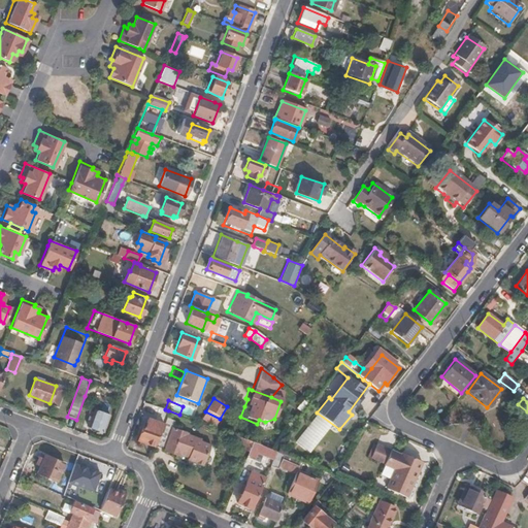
[(100,432),(106,415),(93,410),(87,428),(100,432)]
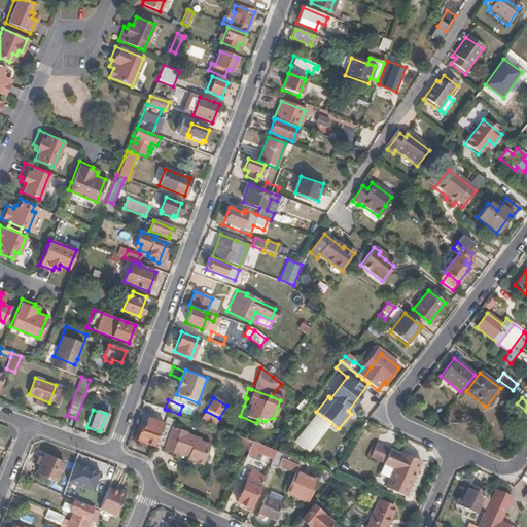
[(163,426),(163,425),(146,419),(143,426),(142,425),(137,436),(144,440),(143,442),(152,446),(153,443),(155,445),(163,426)]
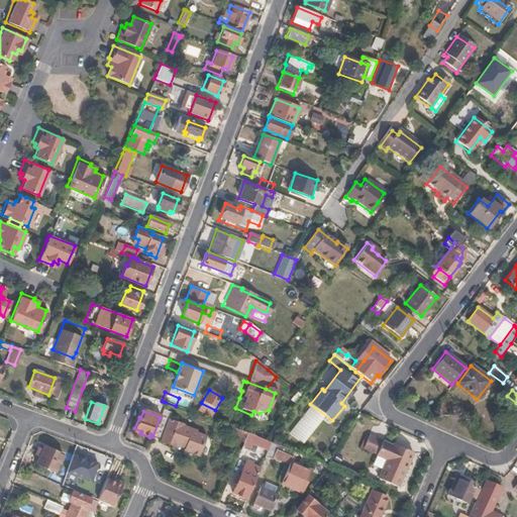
[(183,427),(184,426),(169,420),(168,421),(160,418),(152,436),(152,437),(161,440),(161,441),(176,447),(176,446),(181,434),(183,427)]
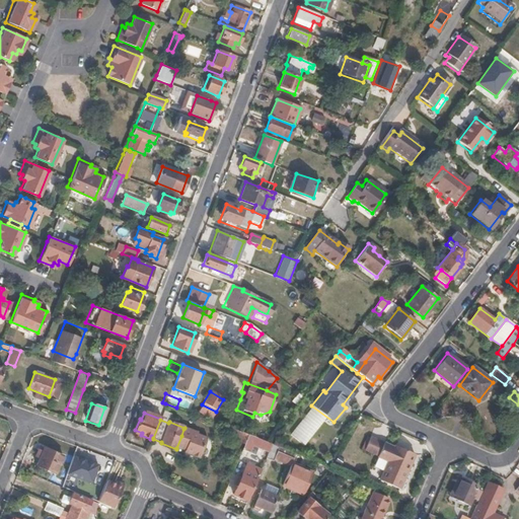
[(248,435),(230,428),(229,428),(227,433),(241,439),(239,443),(243,445),(248,435)]
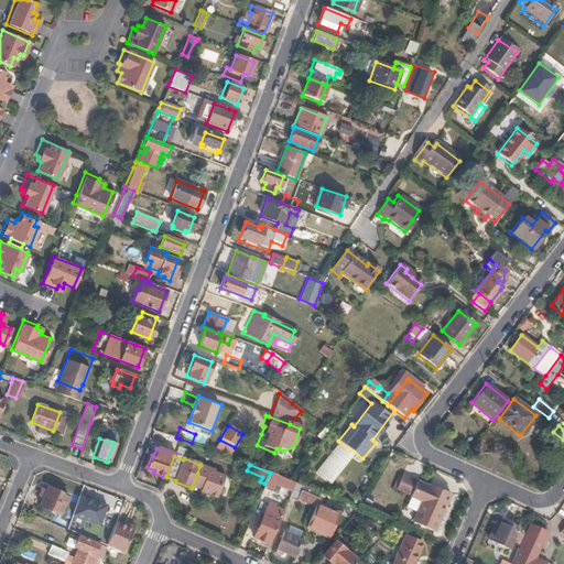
[(216,499),(224,477),(213,473),(214,472),(199,466),(197,474),(192,487),(201,491),(199,492),(216,499)]
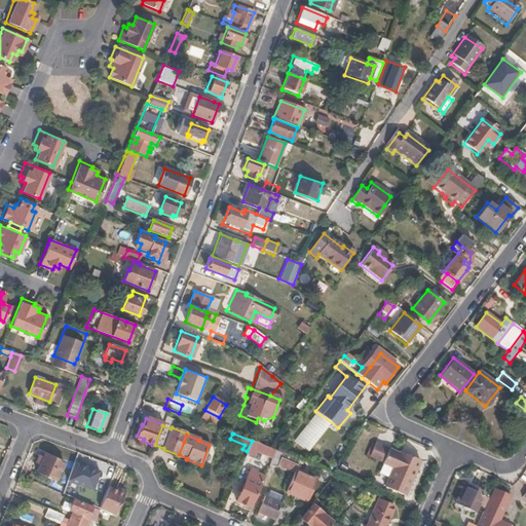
[(256,452),(259,444),(252,441),(247,451),(240,466),(248,470),(256,452)]
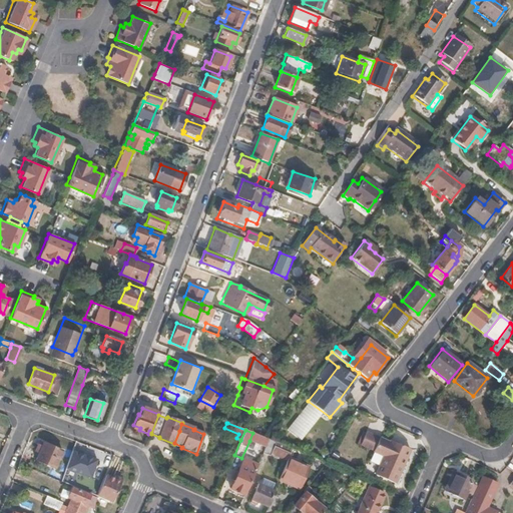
[(401,470),(411,450),(392,440),(390,442),(368,430),(362,443),(374,449),(374,451),(383,456),(374,473),(394,483),(401,470)]
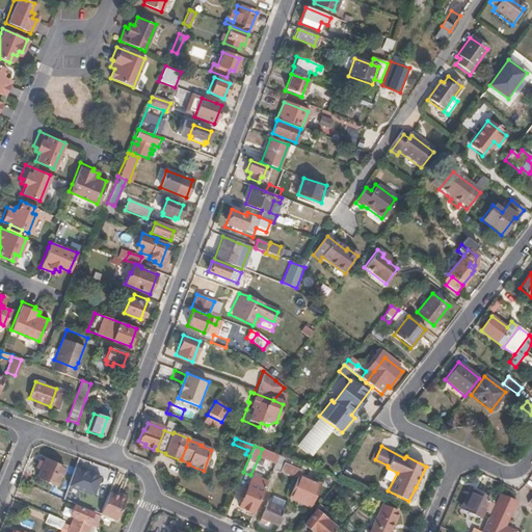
[(278,455),(262,449),(259,457),(274,463),(278,455)]
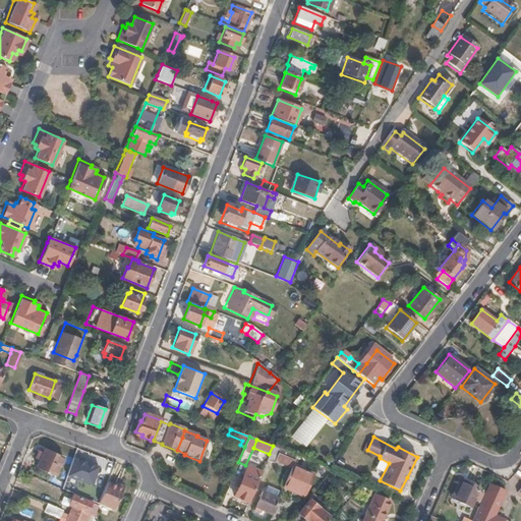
[(291,465),(295,456),(273,446),(269,454),(266,461),(274,464),(275,462),(290,468),(291,465)]
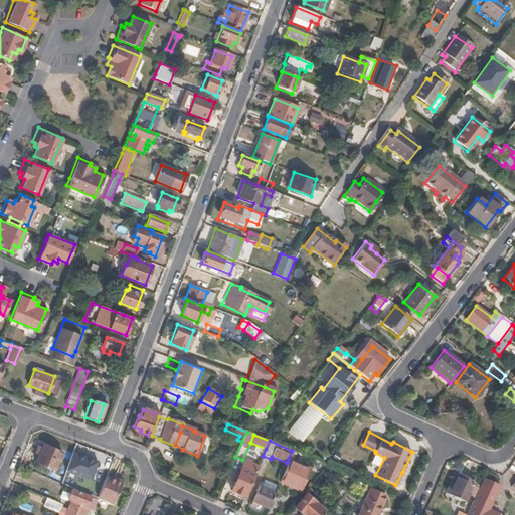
[(55,470),(62,453),(43,445),(37,462),(55,470)]
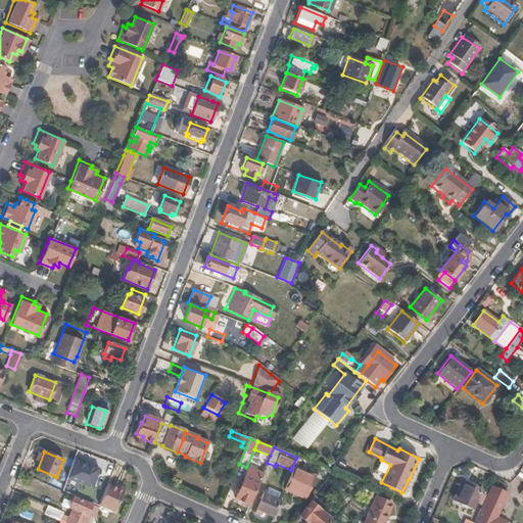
[(304,498),(314,476),(292,467),(291,470),(283,489),(304,498)]
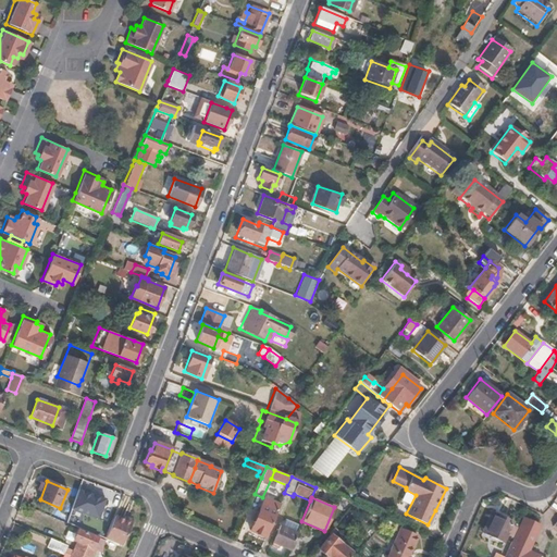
[(114,518),(119,506),(111,503),(106,516),(113,519),(114,518)]
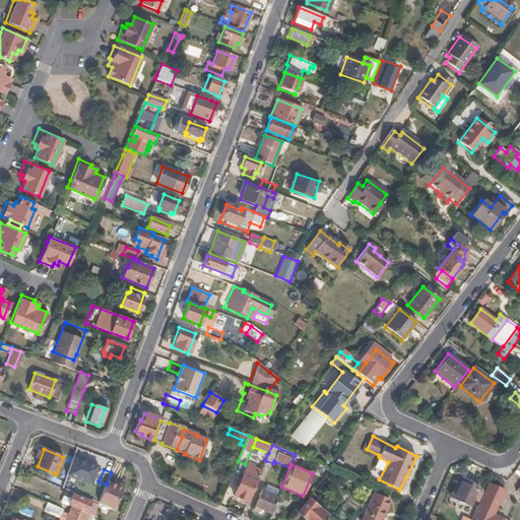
[(248,502),(258,478),(245,472),(235,496),(248,502)]
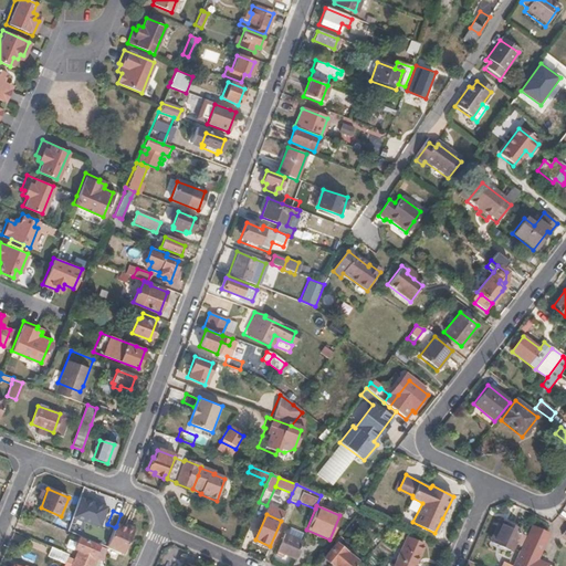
[(96,540),(102,525),(79,516),(71,533),(97,544),(98,541),(96,540)]
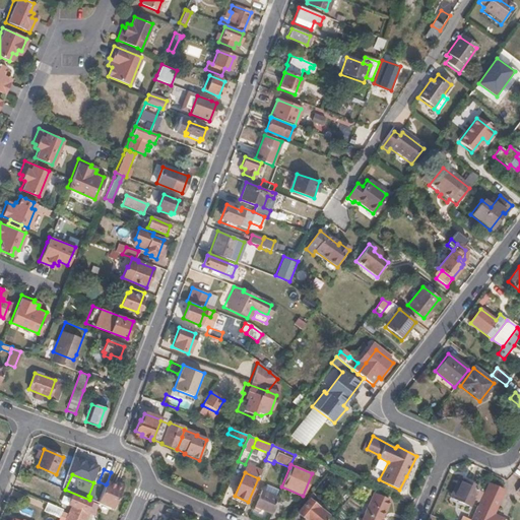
[(469,507),(478,486),(458,477),(454,486),(458,489),(453,500),(469,507)]
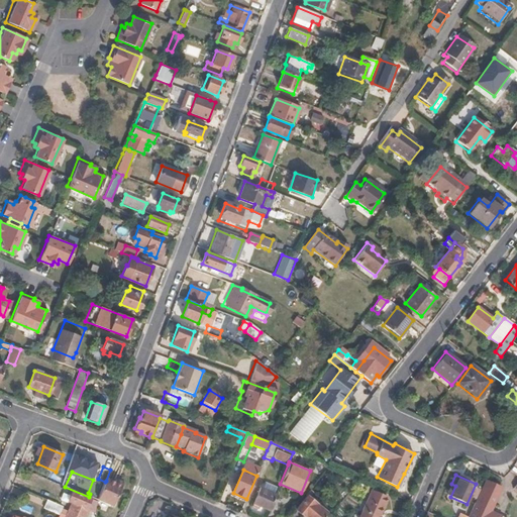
[(97,500),(105,482),(98,479),(90,497),(97,500)]
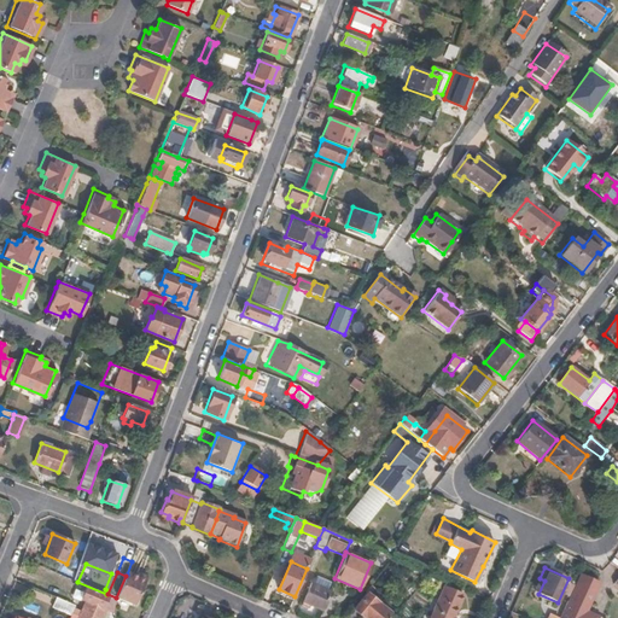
[(601,617),(586,611),(600,582),(583,573),(570,600),(567,599),(558,617),(601,617)]
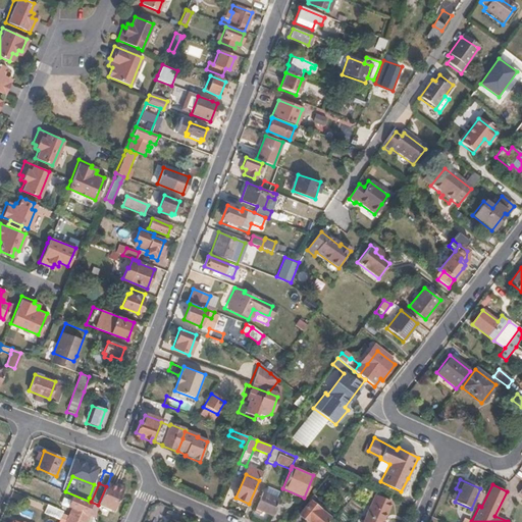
[(114,513),(123,492),(114,488),(107,485),(106,486),(98,505),(114,513)]
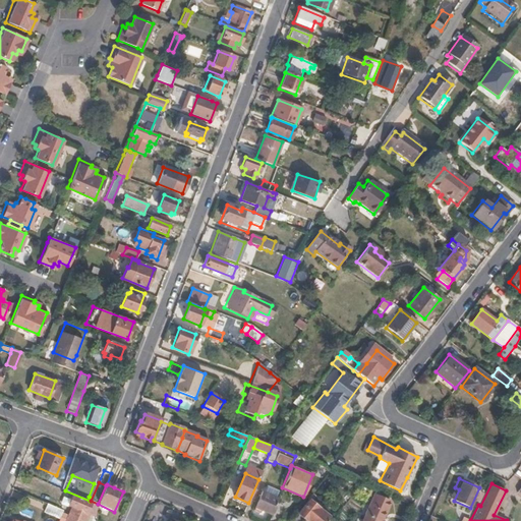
[(265,484),(262,491),(276,498),(279,490),(265,484)]
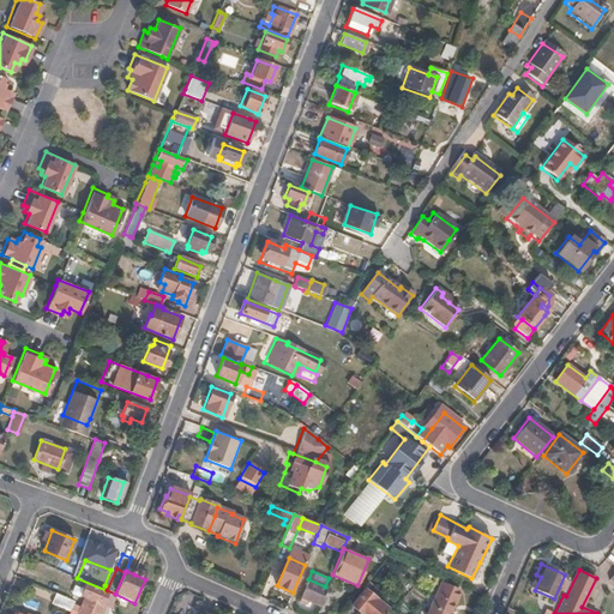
[(535,590),(541,577),(536,575),(531,588),(535,590)]
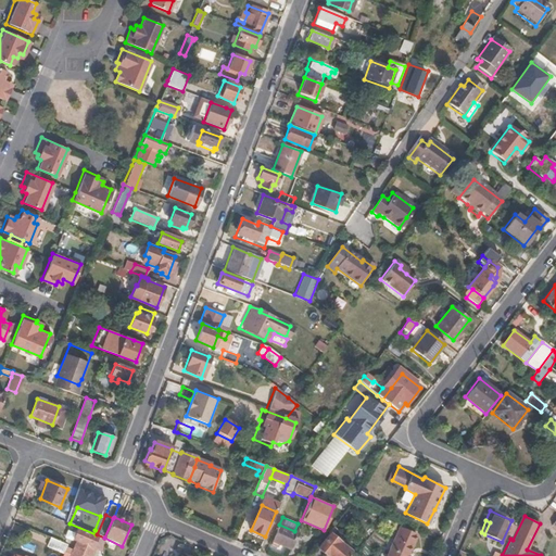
[(288,550),(295,532),(294,531),(279,525),(278,523),(269,544),(278,548),(280,545),(288,550)]
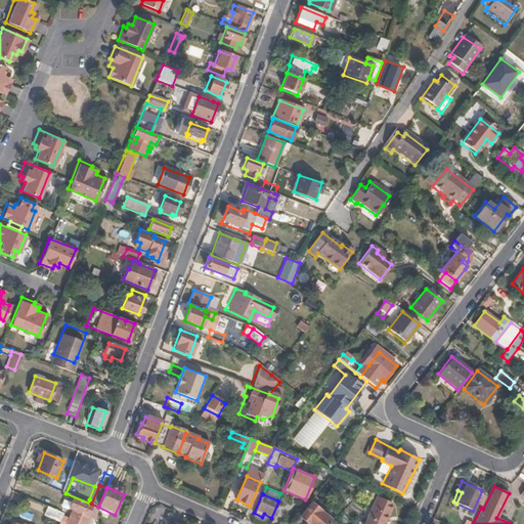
[(308,523),(312,523),(322,513),(312,505),(316,498),(313,496),(309,503),(310,504),(299,516),(308,523)]
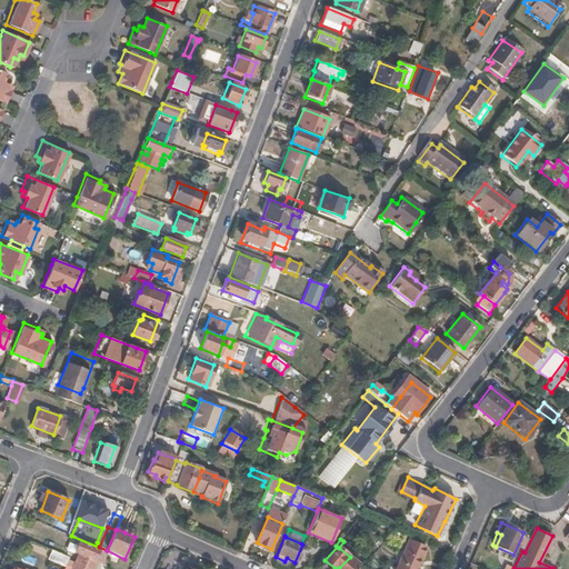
[(95,561),(100,549),(80,540),(79,542),(75,552),(79,555),(72,568),(93,568),(97,562),(95,561)]
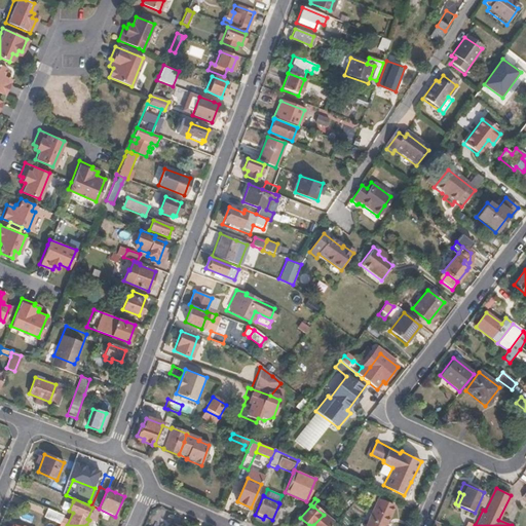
[(384,525),(392,506),(377,499),(369,519),(370,520),(367,525),(384,525)]
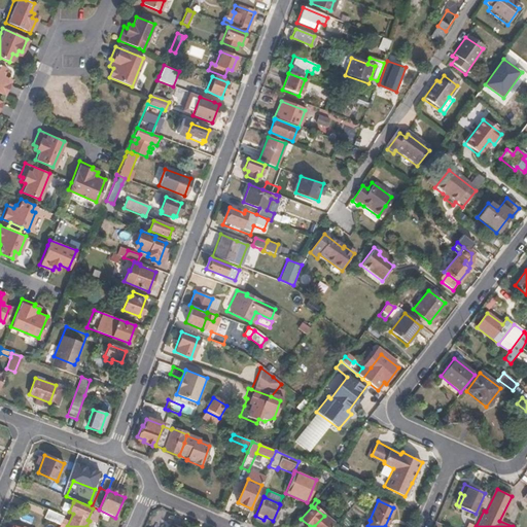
[(61,524),(64,516),(48,510),(45,518),(61,524)]
